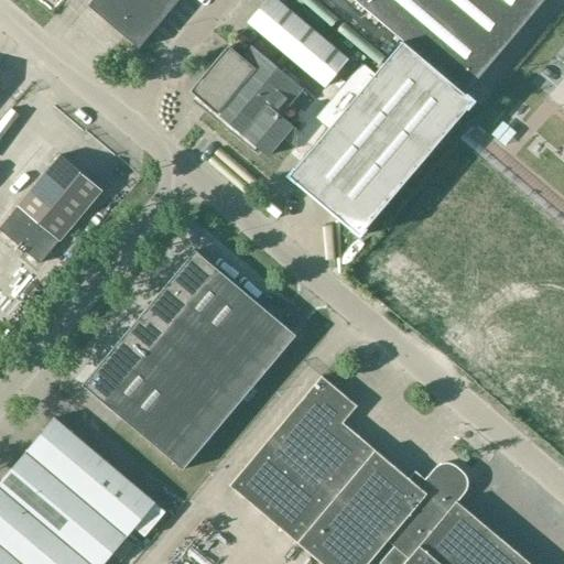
[(98,0),(91,9),(123,35),(141,51),(183,0),(98,0)]
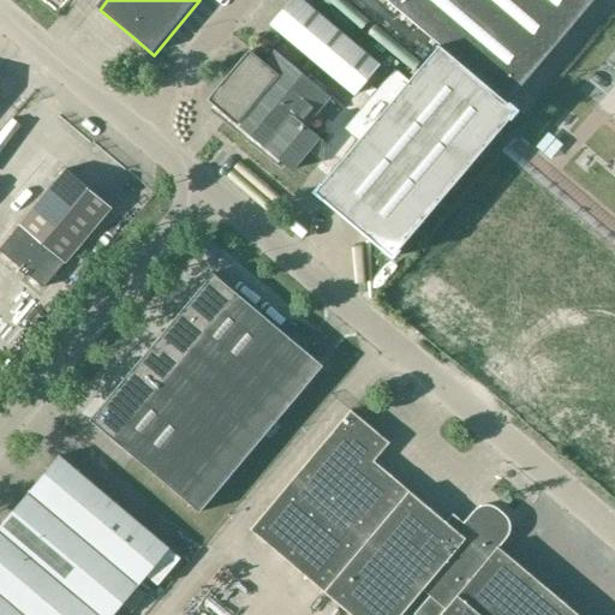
[(381,67),(300,0),(294,0),(273,27),(357,96),(381,67)]
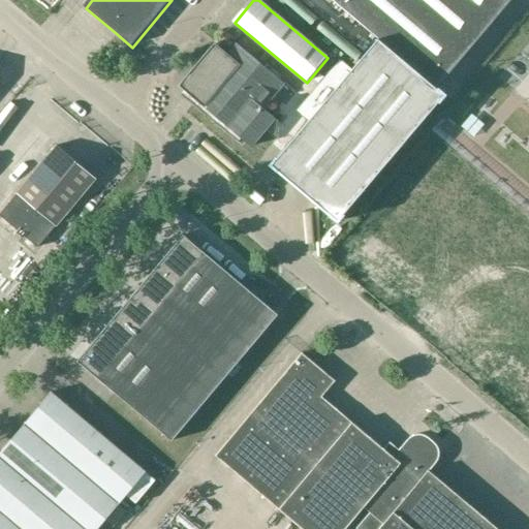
[(309,0),(292,0),(311,17),(318,8),(309,0)]
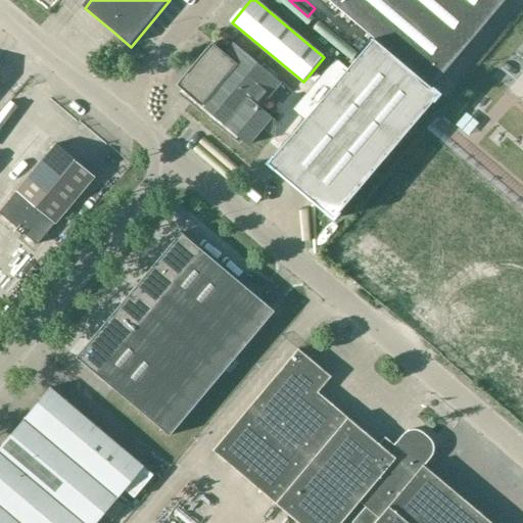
[(507,0),(327,0),(373,39),(431,89),(432,88),(507,0)]
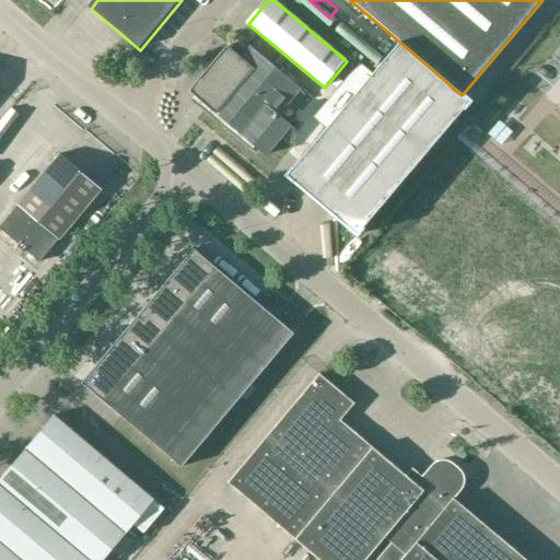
[(470,101),(463,94),(462,95),(399,42),(287,174),(357,234),(470,101)]
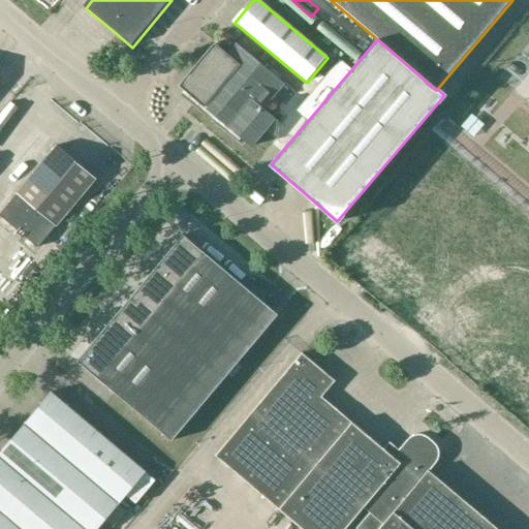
[(206,109),(203,113),(241,145),(244,141),(254,149),(277,121),(265,110),(285,85),(238,44),(229,56),(218,47),(189,81),(191,84),(189,85),(188,87),(188,89),(189,90),(191,92),(193,92),(195,91),(199,99),(197,101),(206,109)]
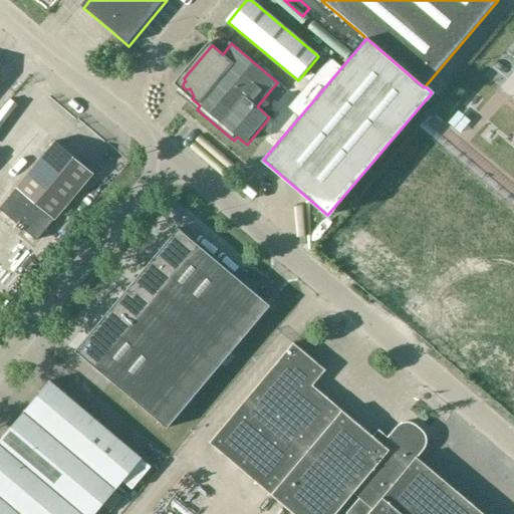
[(94,176),(56,145),(0,211),(18,227),(17,228),(23,234),(24,232),(37,243),(94,176)]
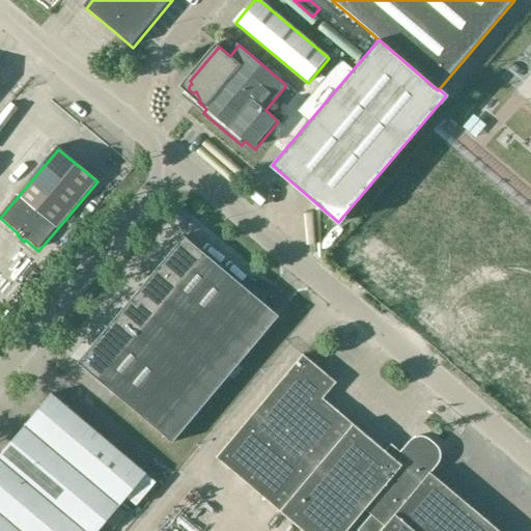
[(186,236),(79,363),(174,444),(228,380),(233,386),(249,368),(243,363),(281,316),(186,236)]
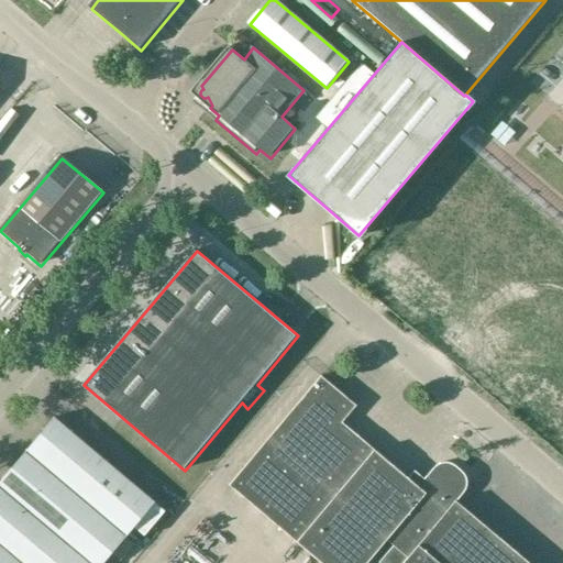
[(231,486),(322,562),(370,562),(395,533),(401,539),(381,562),(531,562),(457,501),(468,487),(467,475),(452,463),(443,463),(435,467),(420,486),(344,422),(359,406),(322,376),(231,486)]
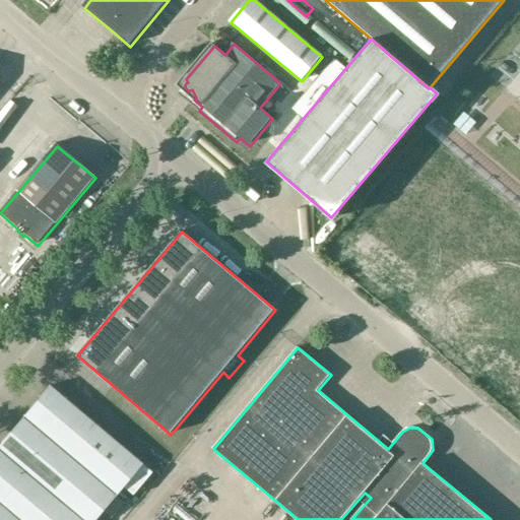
[(153,473),(51,387),(0,446),(0,519),(98,519),(125,489),(134,497),(153,473)]
